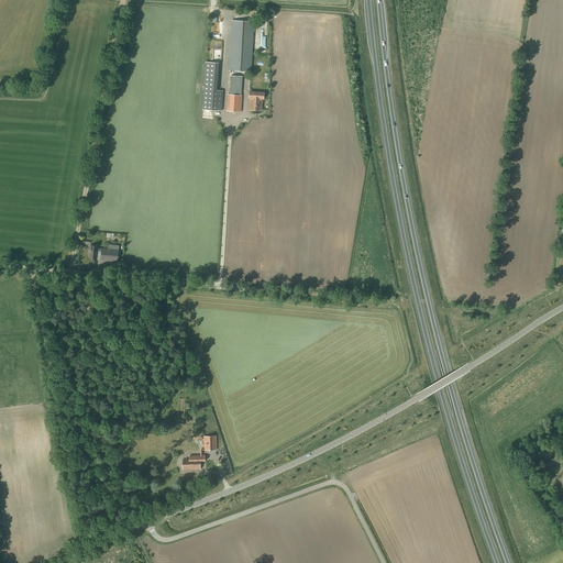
[(251,72),(254,21),(231,20),(228,70),(251,72)]
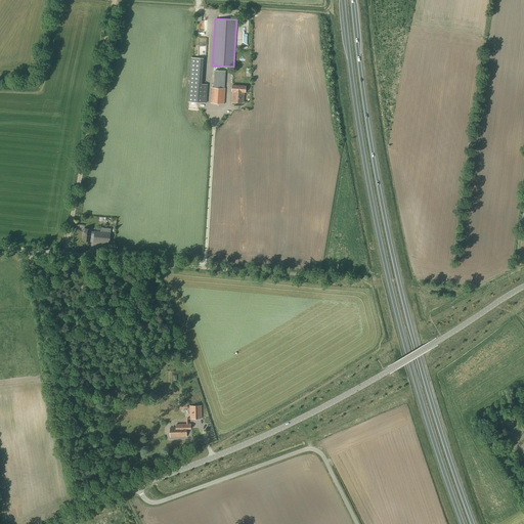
[(189,83),(188,102),(207,103),(208,85),(201,84),(203,53),(191,52),(189,83)]
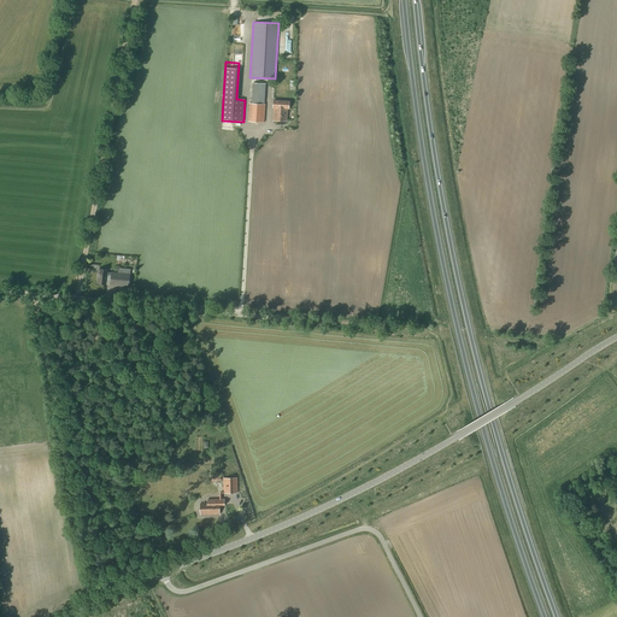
[(264,104),(265,83),(252,83),(251,104),(250,104),(248,122),(264,123),(265,104),(264,104)]
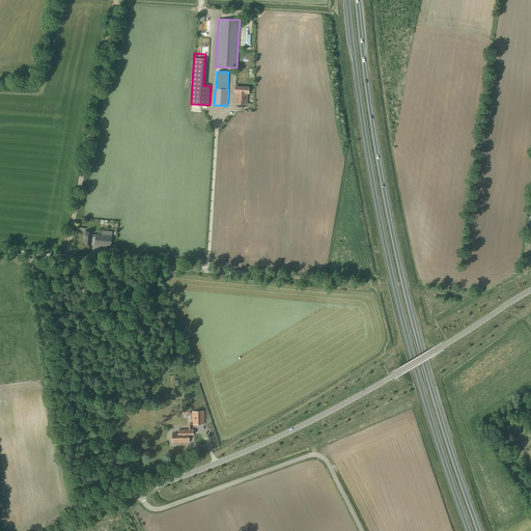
[(249,94),(249,87),(235,86),(234,93),(235,93),(235,104),(247,105),(247,94),(249,94)]
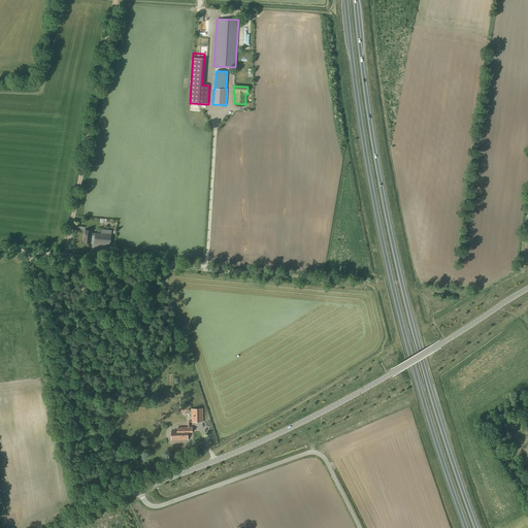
[(112,234),(113,231),(102,230),(102,233),(96,233),(92,233),(92,231),(85,230),(84,242),(91,243),(95,243),(94,244),(110,245),(111,234),(112,234)]
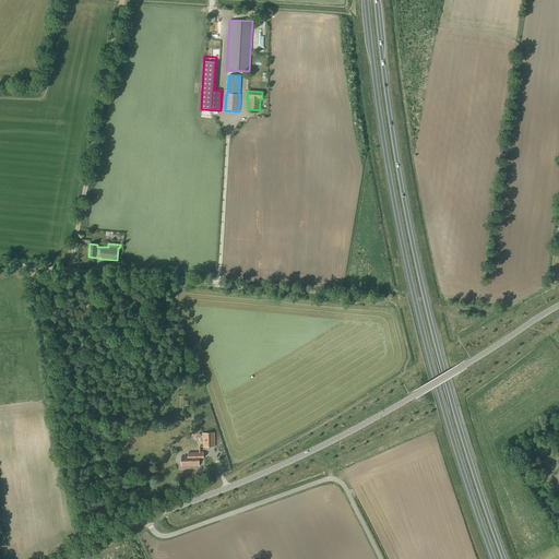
[(391,320),(375,320),(375,328),(394,328),(394,317),(391,317),(391,320)]
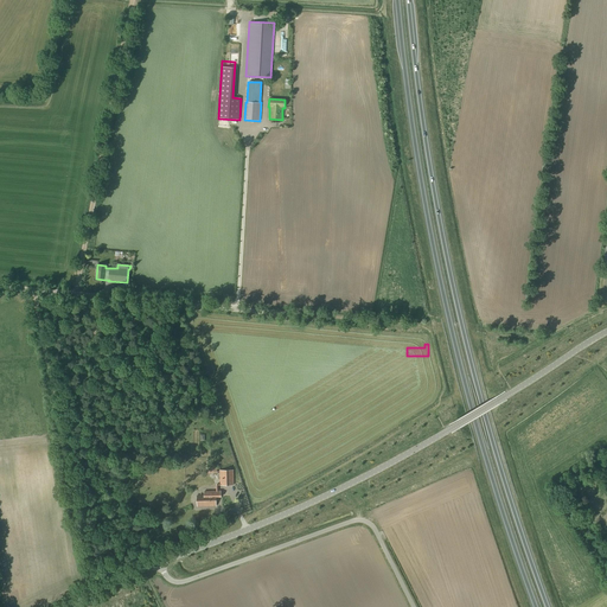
[(221,485),(234,485),(234,470),(219,471),(221,485)]
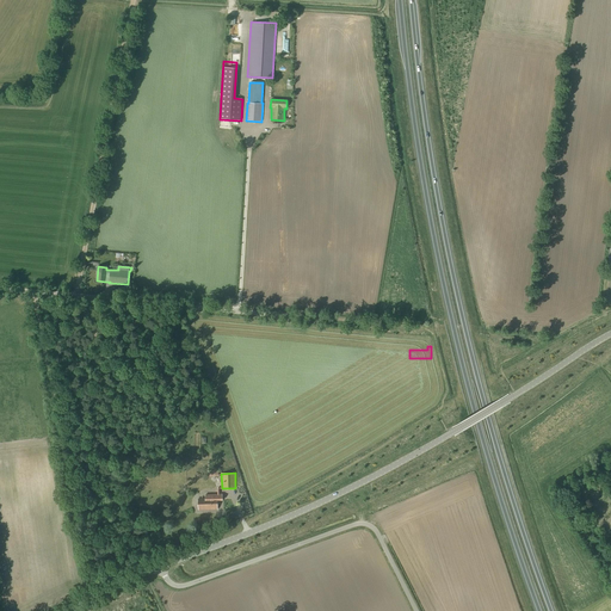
[(199,510),(217,510),(217,501),(223,500),(222,494),(205,494),(205,499),(198,499),(199,510)]
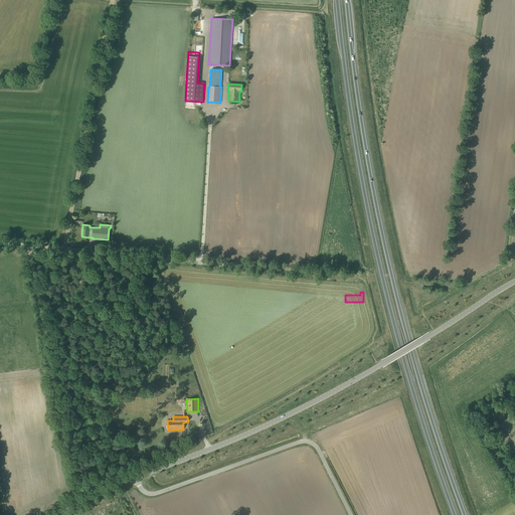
All buildings are outlined.
